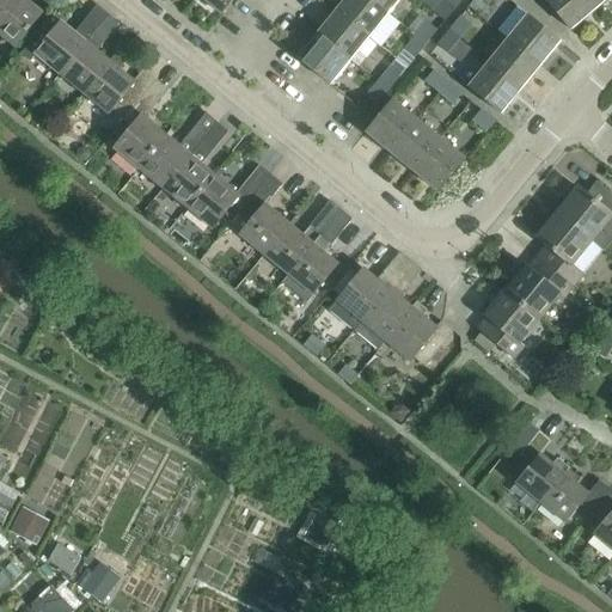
[(8,0),(0,11),(0,35),(14,47),(42,13),(26,1),(26,0),(8,0)]
